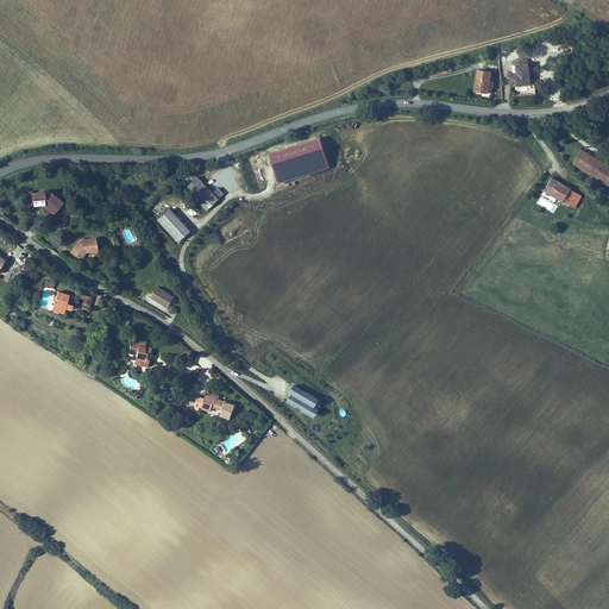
[(528,61),(513,62),(514,79),(509,79),(510,88),(529,87),(528,61)]
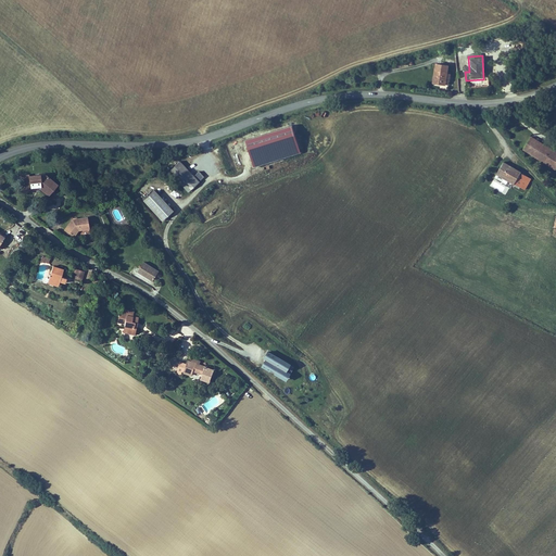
[(437,66),(433,84),(445,86),(449,68),(437,66)]
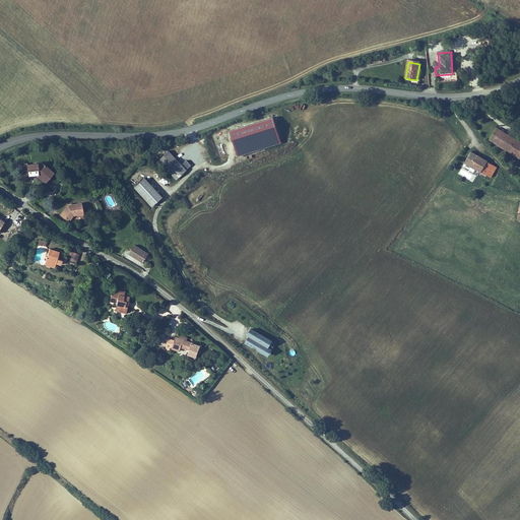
[(519,143),(496,129),(489,140),(519,159),(519,143)]
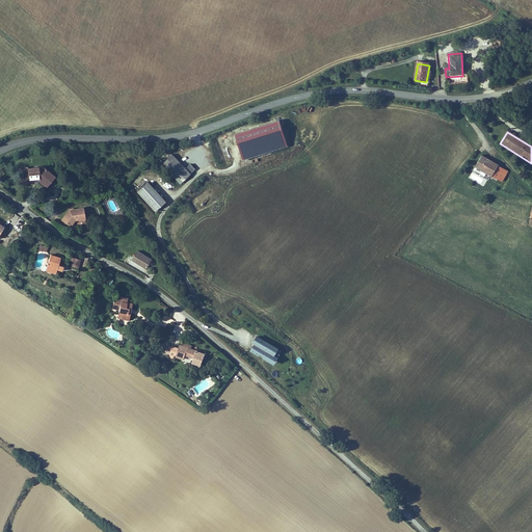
[(185,169),(173,154),(161,164),(179,184),(194,170),(190,165),(185,169)]
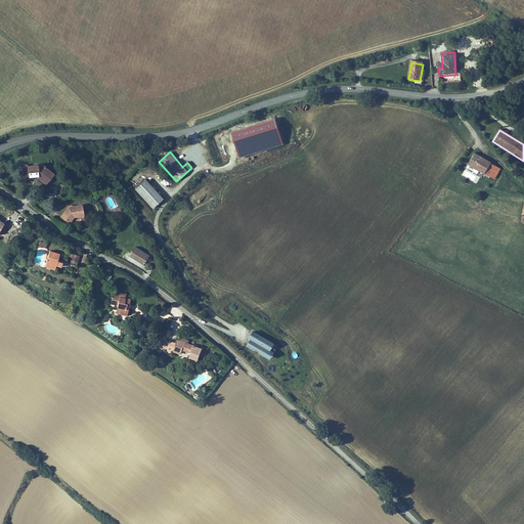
[(468,166),(489,177),(495,167),(474,155),(468,166)]
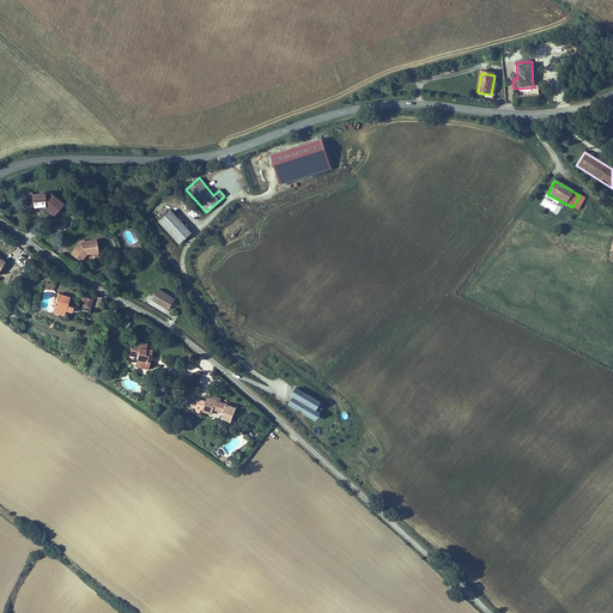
[(34,199),(24,200),(26,210),(44,207),(49,212),(48,213),(53,218),(64,206),(50,193),(34,195),(34,199)]
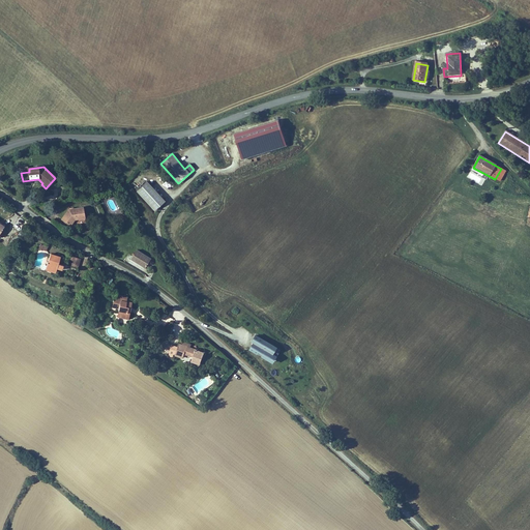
[(506,171),(501,169),(495,179),(500,182),(506,171)]
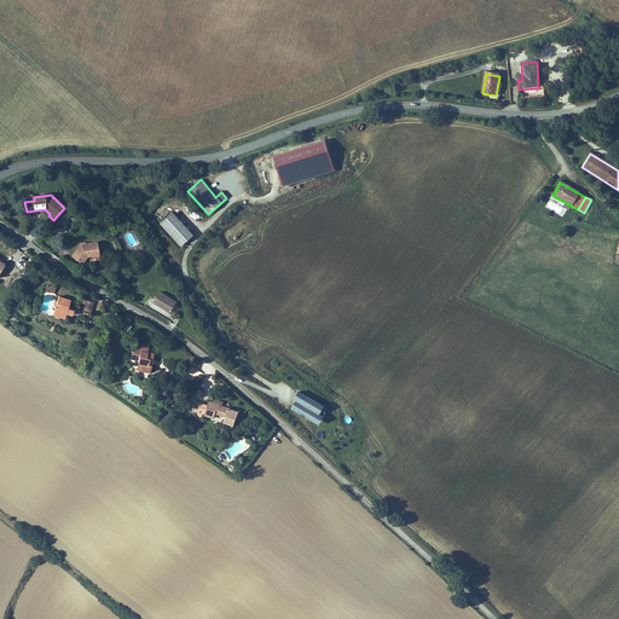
[(549,198),(545,207),(563,217),(567,208),(549,198)]
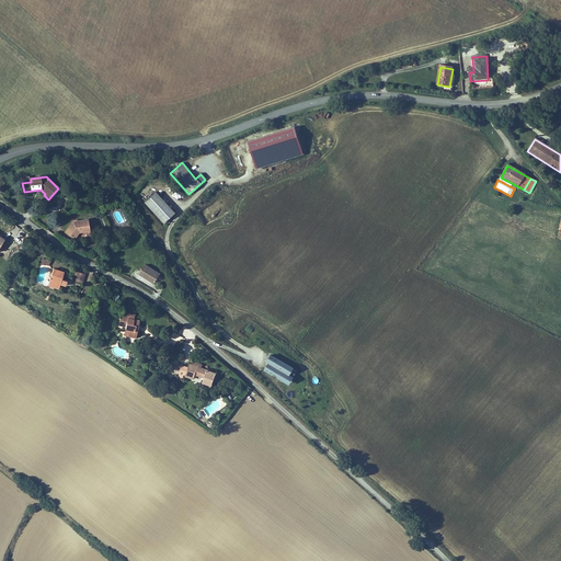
[(157,193),(145,203),(163,225),(174,214),(157,193)]
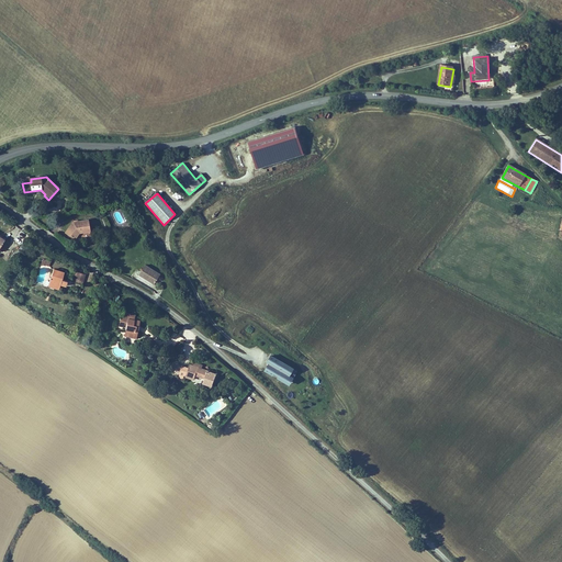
[(72,223),(65,234),(76,242),(79,235),(90,233),(88,221),(72,223)]
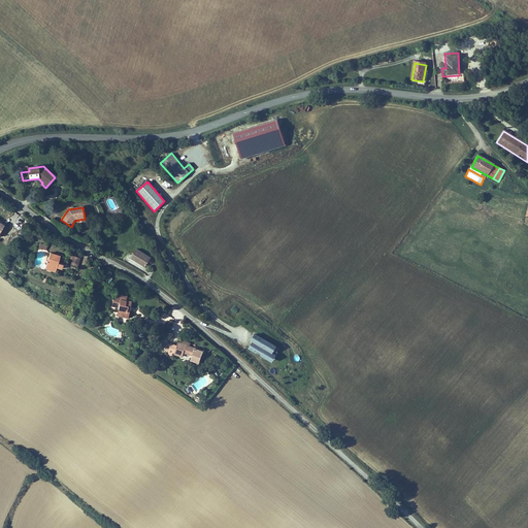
[(145,267),(151,258),(137,250),(131,259),(145,267)]
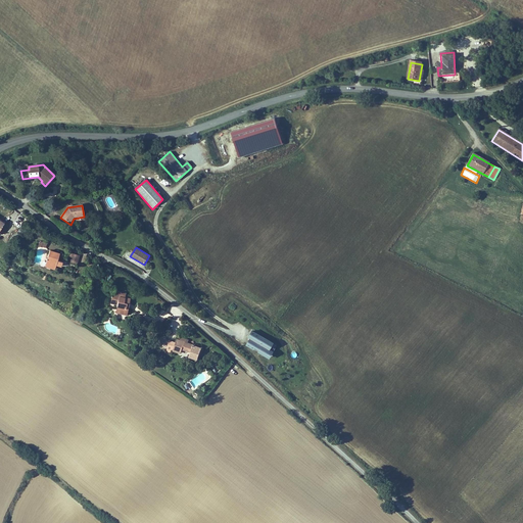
[(49,251),(45,266),(53,268),(52,270),(56,271),(57,267),(62,268),(63,262),(58,260),(60,254),(49,251)]
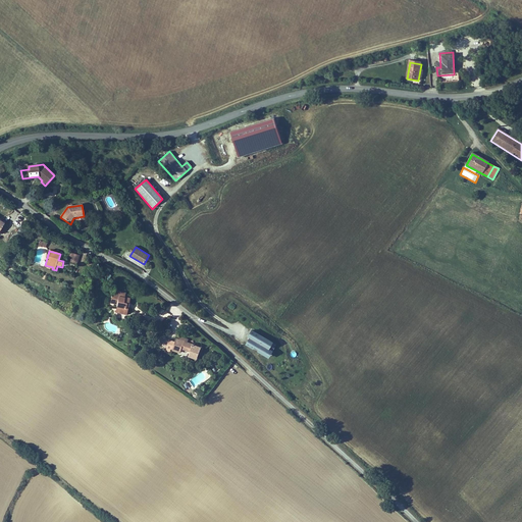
[(69,261),(76,264),(80,255),(71,253),(69,261)]
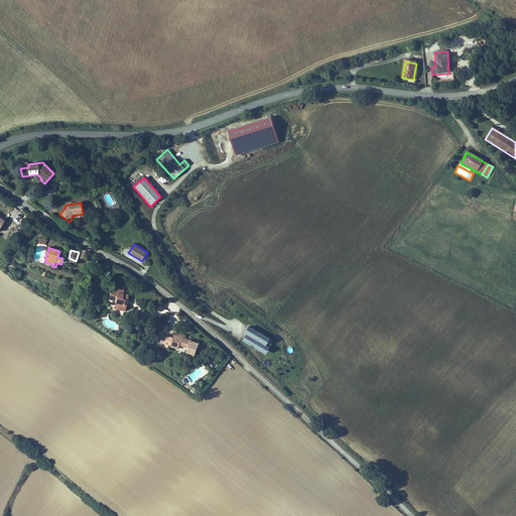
[(119,304),(118,311),(126,313),(127,306),(124,305),(125,301),(127,301),(128,295),(123,294),(121,293),(121,289),(111,287),(109,299),(116,300),(115,303),(119,304)]
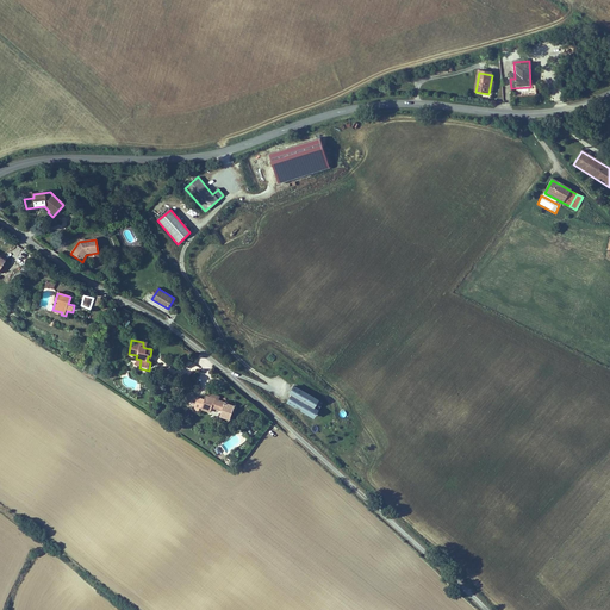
[(191,360),(182,367),(191,374),(198,367),(191,360)]
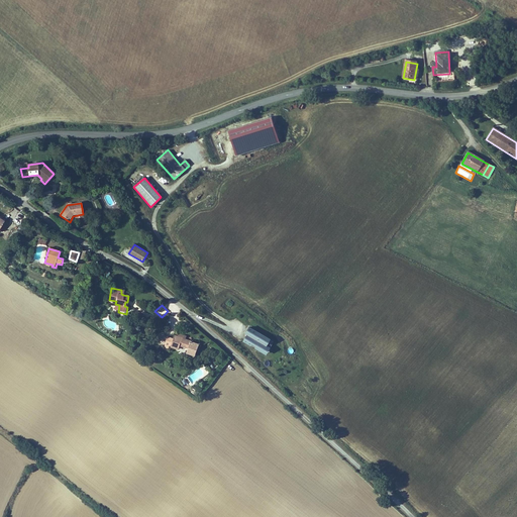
[(267,353),(275,340),(249,326),(242,338),(267,353)]
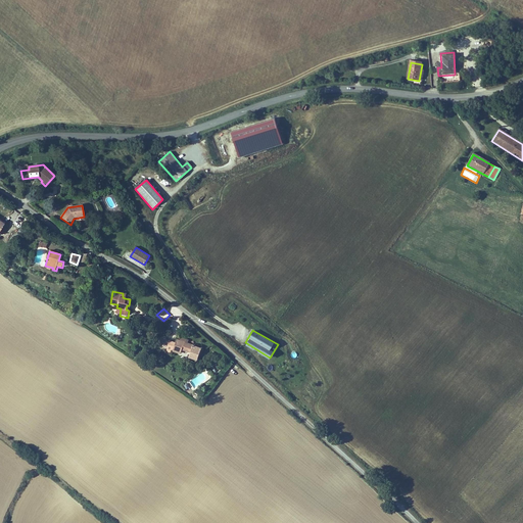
[(170,341),(167,348),(173,351),(181,354),(183,349),(192,353),(190,358),(198,361),(202,348),(177,339),(176,343),(170,341)]
